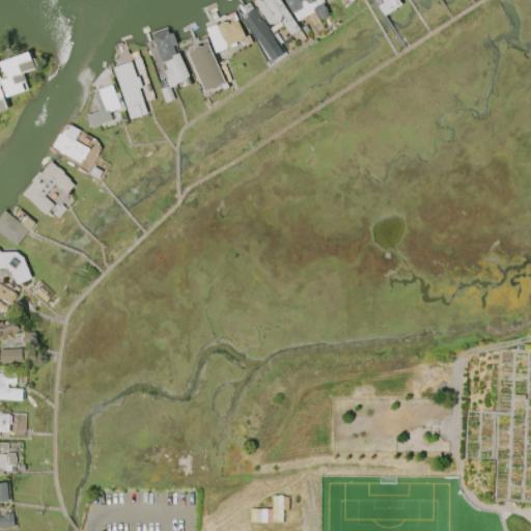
[(281,18),(281,19),(280,20),(280,21),(279,22),(279,23),(278,23),(277,24),(276,24),(275,24),(274,24),(273,24),(272,24),(271,23),(269,25),(255,4),(256,4),(254,2),(256,0),(260,0),(261,1),(262,0),(280,0),(300,30),(291,36),(281,21),(284,19),(282,17),(281,18)]
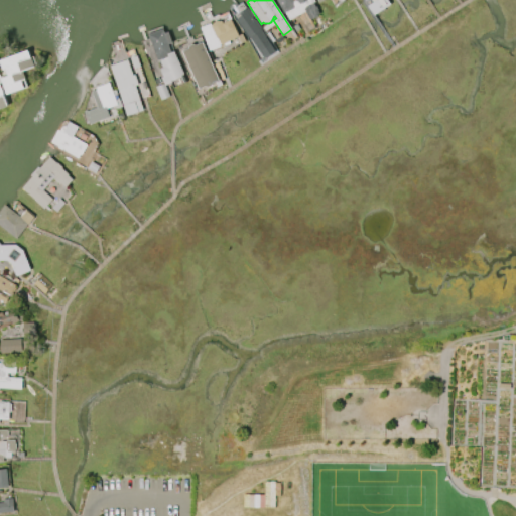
[(276,1),(277,0),(291,0),(293,3),(296,1),(295,0),(311,0),(315,7),(316,7),(318,10),(316,10),(319,14),(309,19),(305,11),(289,20),(285,12),(283,13),(276,1)]
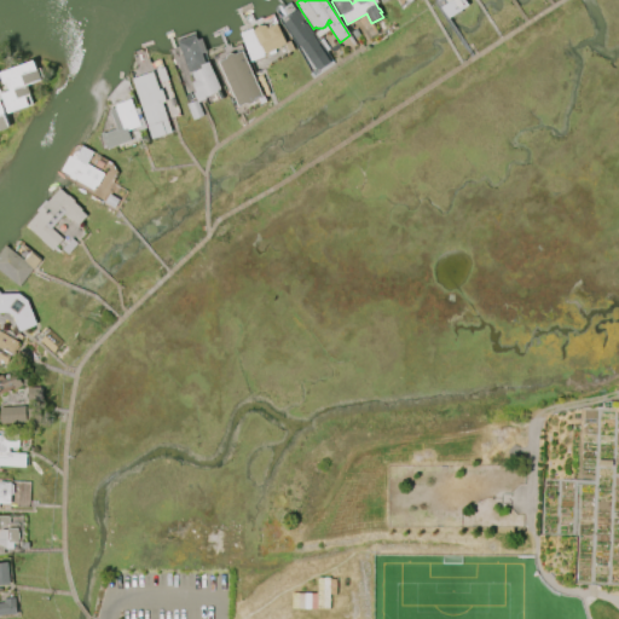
[(466,0),(469,5),(449,18),(441,7),(446,4),(443,0),(466,0)]
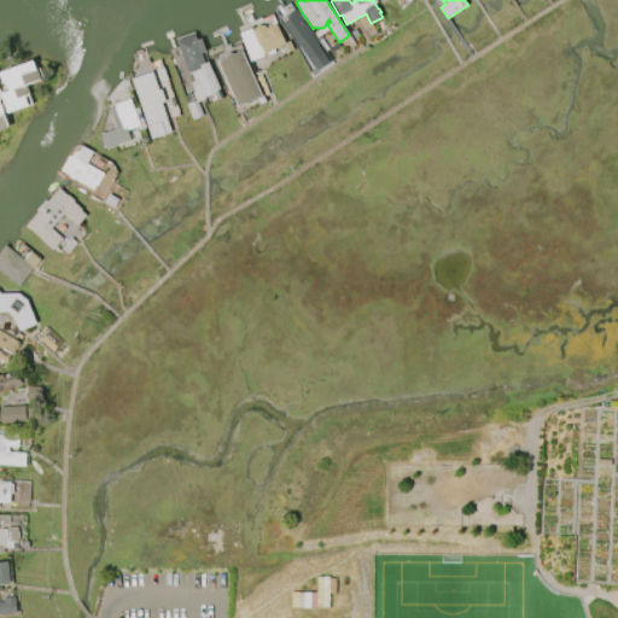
[(296,9),(332,63),(319,71),(316,69),(314,70),(299,47),(298,47),(283,23),(287,21),(285,17),(296,9)]
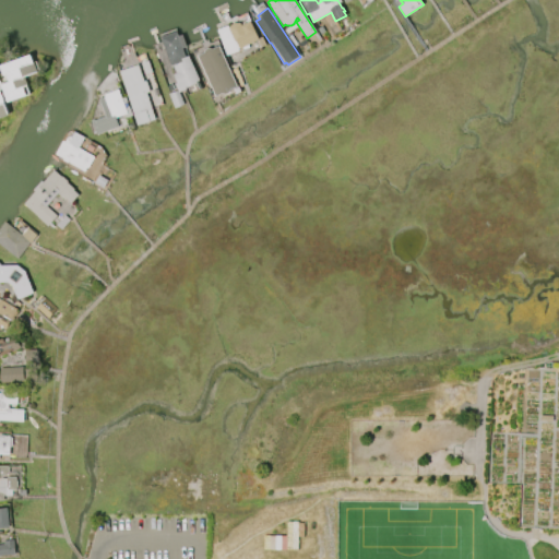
[(228,28),(230,25),(235,23),(240,23),(240,25),(250,21),(259,39),(238,49),(239,50),(227,56),(217,31),(227,26),(228,28)]
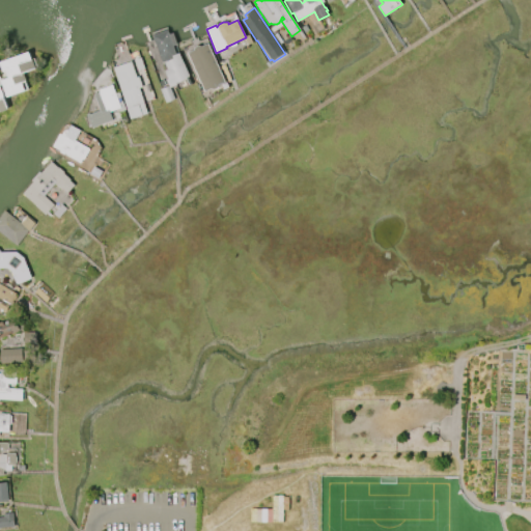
[(150,36),(168,29),(170,34),(172,33),(177,45),(173,47),(176,54),(179,53),(189,77),(187,78),(188,79),(176,84),(177,85),(169,88),(166,80),(167,79),(165,72),(168,71),(164,61),(162,62),(150,36)]
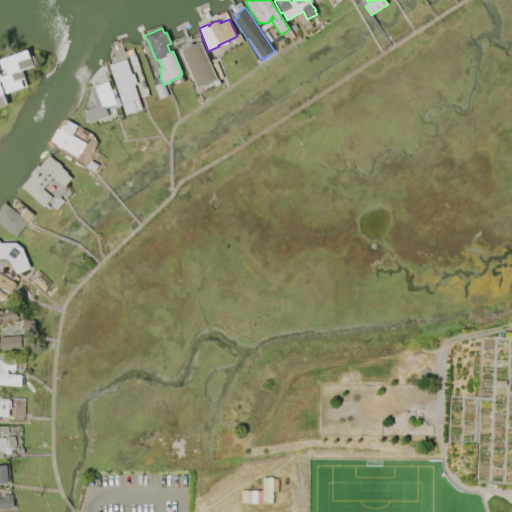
[(197,89),(181,51),(187,48),(187,47),(187,46),(188,46),(188,45),(189,45),(190,44),(191,44),(192,44),(193,44),(193,45),(194,46),(201,43),(217,80),(210,83),(210,84),(209,85),(208,85),(208,86),(207,86),(206,86),(205,86),(204,86),(197,89)]
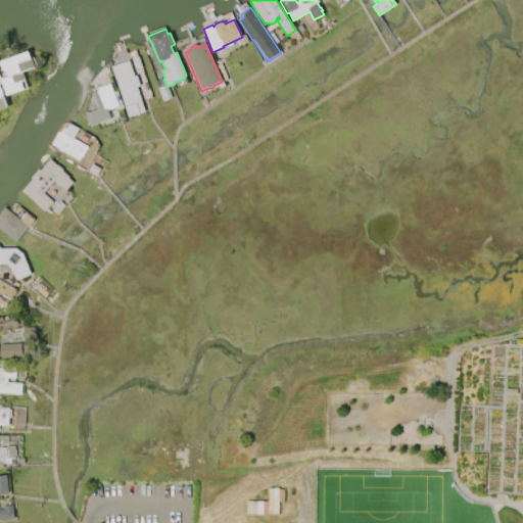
[(6,69),(3,70),(0,62),(29,52),(35,67),(24,72),(27,80),(21,82),(25,89),(7,96),(1,80),(8,78),(6,69)]
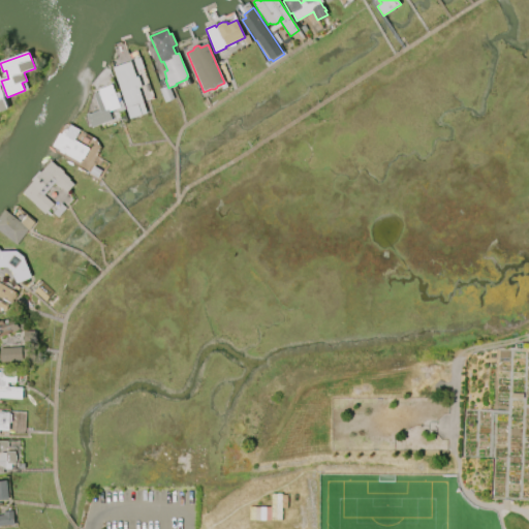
[(113,67),(130,61),(135,78),(138,76),(142,87),(138,88),(148,114),(130,119),(113,67)]
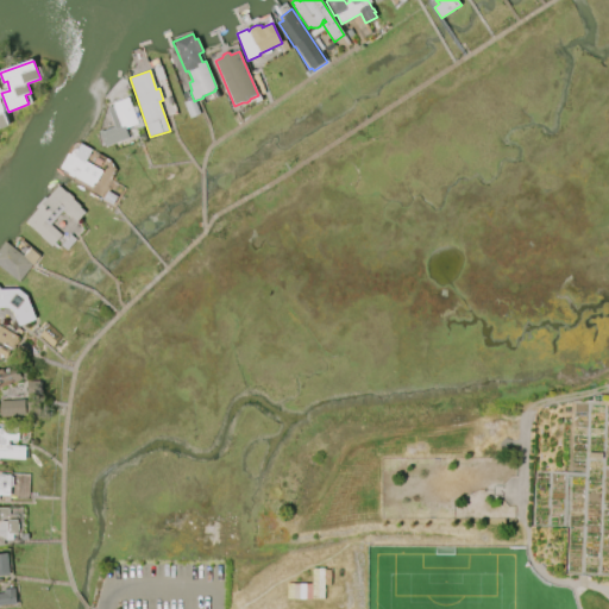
[(137,125),(125,129),(129,139),(105,148),(100,131),(102,131),(114,127),(107,108),(114,106),(113,104),(129,99),(132,108),(137,125)]
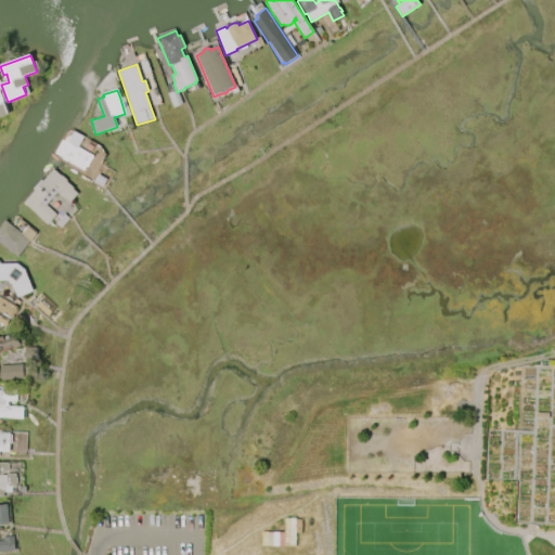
[(0,93),(9,115),(0,118),(0,93)]
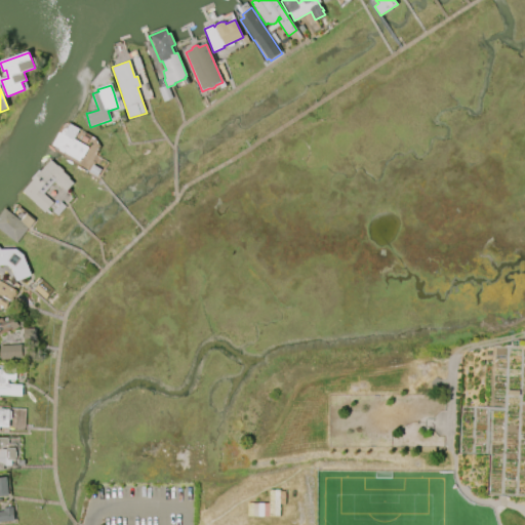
[(51,145),(58,132),(61,133),(63,130),(64,129),(65,129),(67,129),(70,124),(79,129),(74,139),(89,148),(83,158),(81,158),(79,161),(65,153),(64,152),(64,153),(58,151),(59,150),(51,145)]
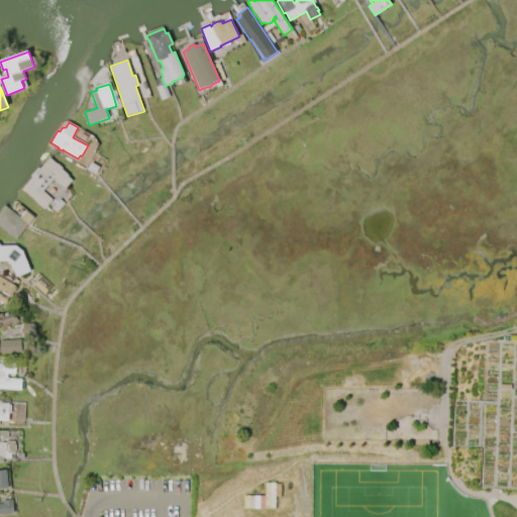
[(22,189),(49,158),(57,165),(58,164),(63,168),(62,169),(69,175),(68,176),(72,181),(66,188),(62,184),(61,186),(54,180),(56,177),(52,174),(39,189),(53,200),(44,208),(22,189)]
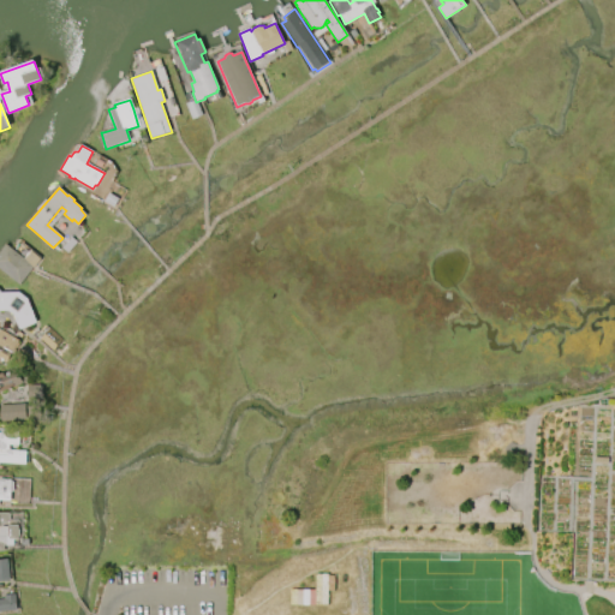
[(19,285),(0,269),(0,251),(6,244),(24,258),(30,251),(40,258),(19,285)]
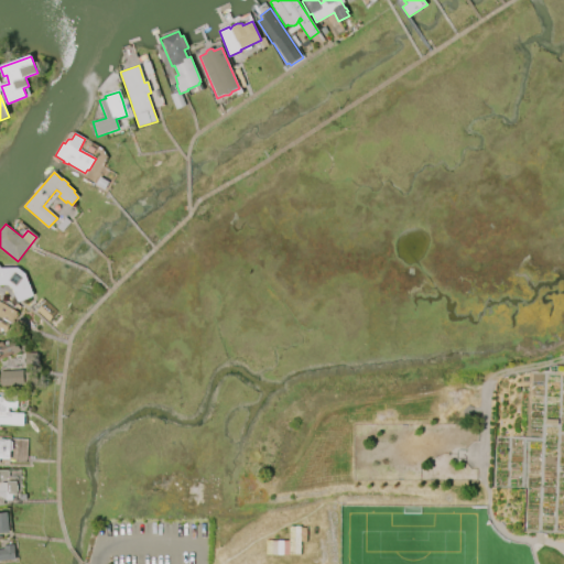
[(0,269),(18,268),(25,273),(33,294),(33,296),(19,302),(18,302),(11,288),(8,285),(0,285),(0,269)]
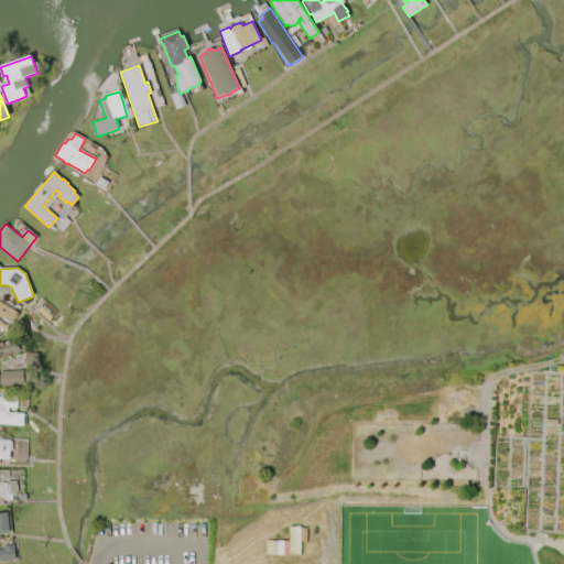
[(0,302),(18,313),(17,314),(18,315),(14,321),(12,318),(10,324),(11,324),(7,332),(3,332),(0,332),(0,302)]
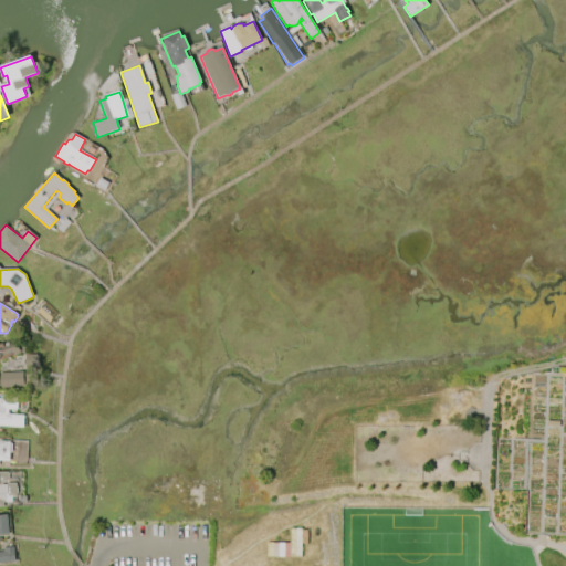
[(45,303),(58,313),(49,323),(37,312),(45,303)]
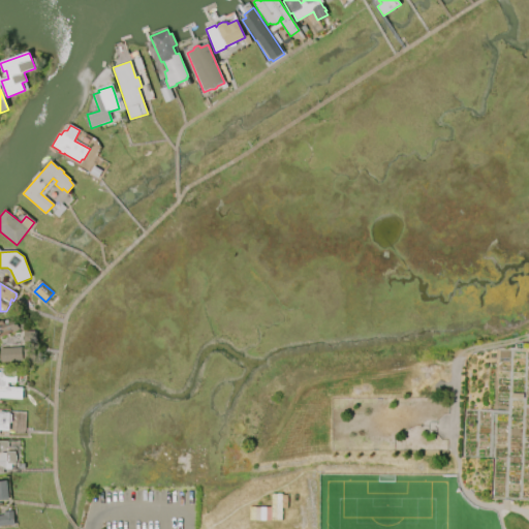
[(19,331),(0,336),(0,320),(2,320),(3,323),(16,320),(19,331)]
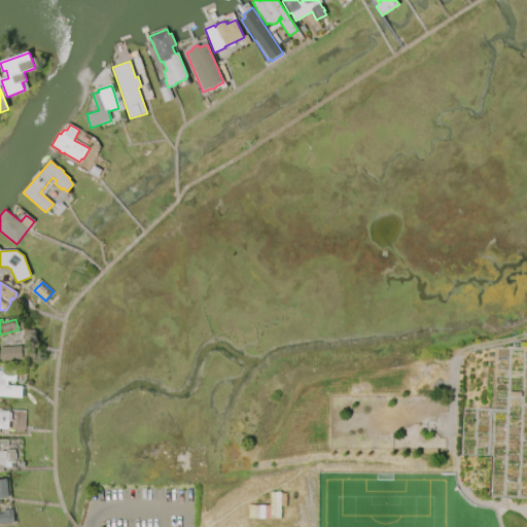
[(0,347),(22,346),(22,359),(1,360),(0,347)]
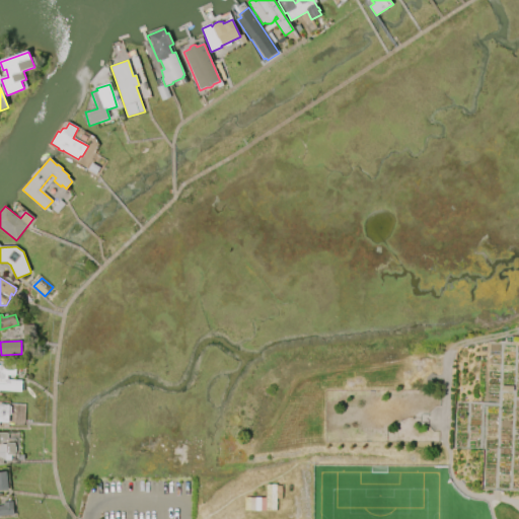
[(21,392),(0,390),(0,362),(6,362),(6,366),(16,366),(15,376),(7,375),(7,380),(22,381),(21,392)]
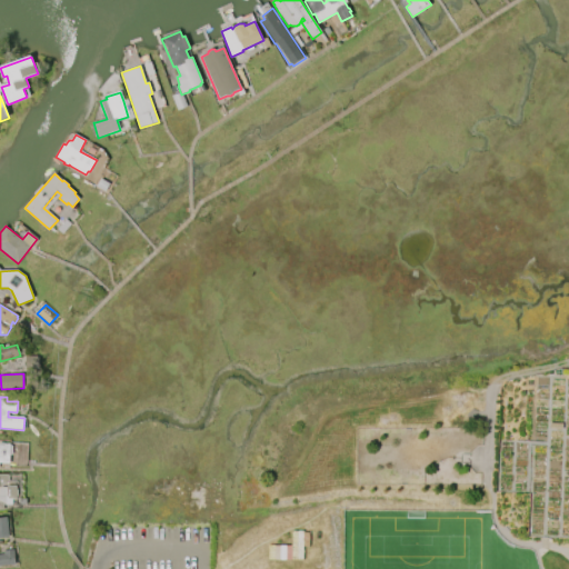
[(0,443),(10,443),(9,462),(0,462),(0,443)]
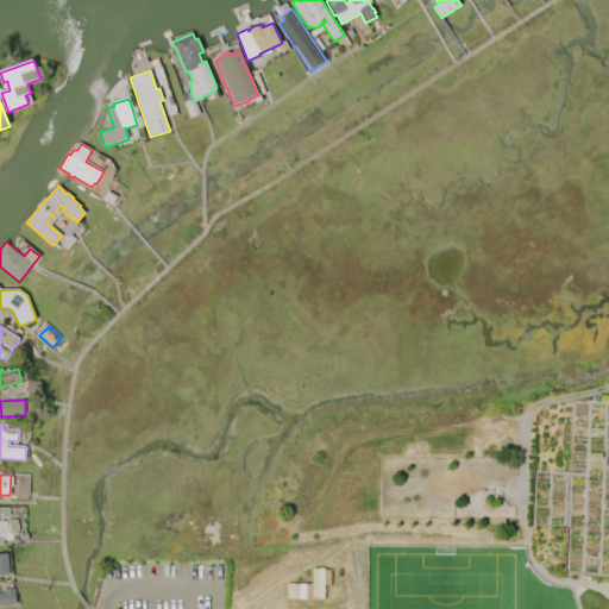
[(0,508),(10,508),(10,515),(6,515),(6,519),(2,519),(2,522),(7,522),(7,521),(18,521),(18,525),(19,525),(19,532),(17,532),(17,534),(13,534),(13,540),(5,540),(5,547),(0,547),(0,508)]
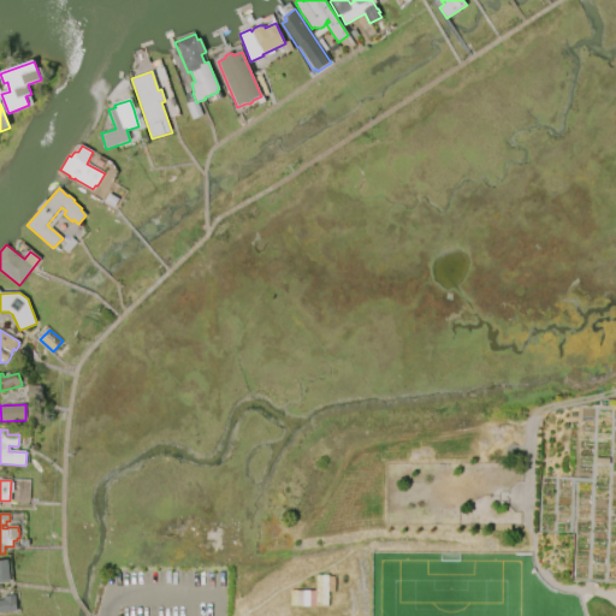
[(0,584),(0,561),(7,560),(10,582),(0,584)]
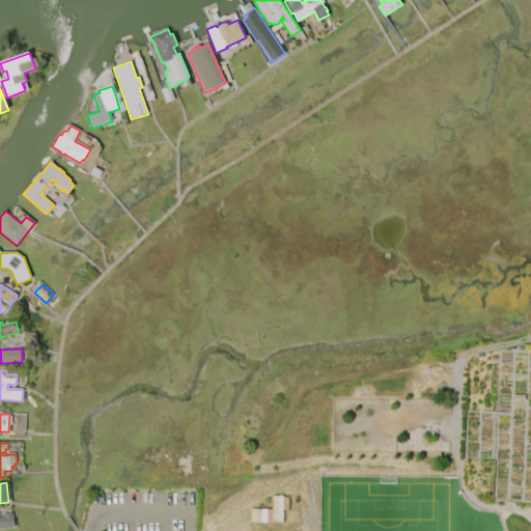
[(16,527),(0,528),(0,516),(4,516),(4,513),(14,512),(16,527)]
